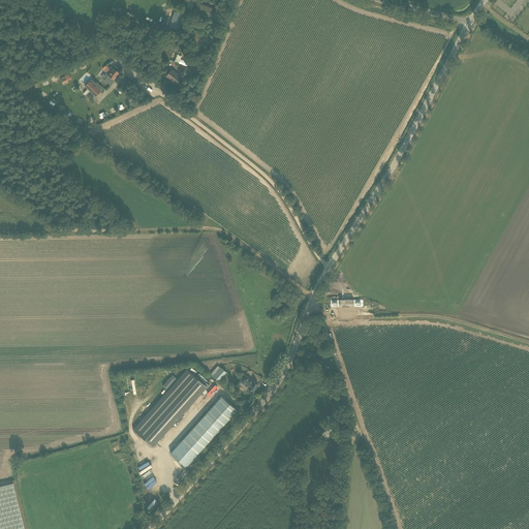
[(168,26),(172,27),(178,30),(182,19),(177,17),(177,16),(174,14),(168,26)]
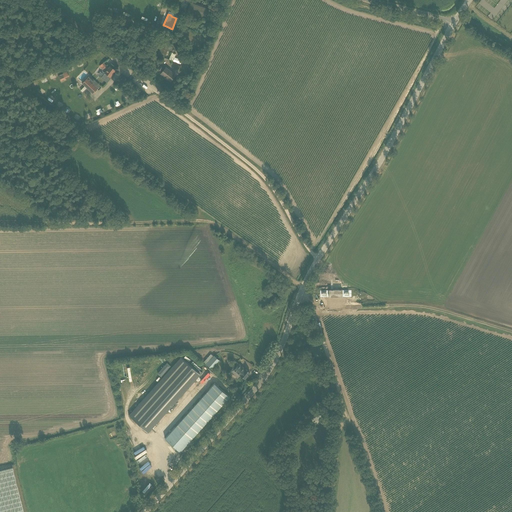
[(164,39),(162,43),(160,42),(159,44),(159,45),(161,46),(158,54),(165,57),(170,42),(164,39)]
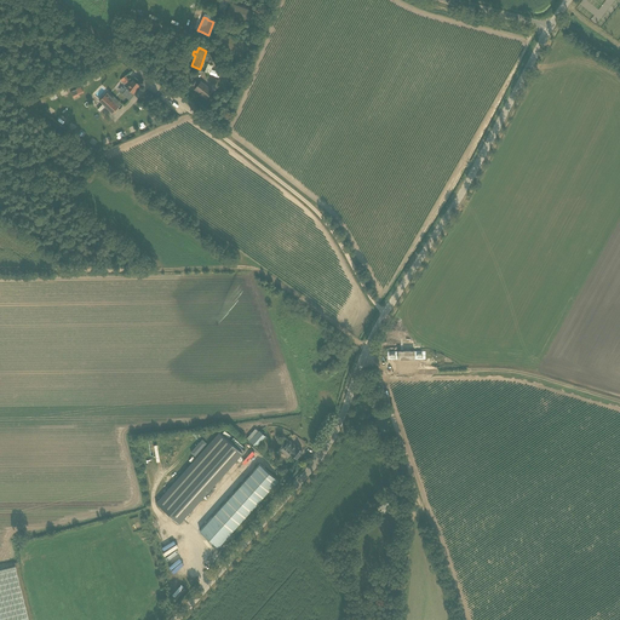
[(128,99),(139,86),(139,85),(133,80),(122,95),(128,99)]
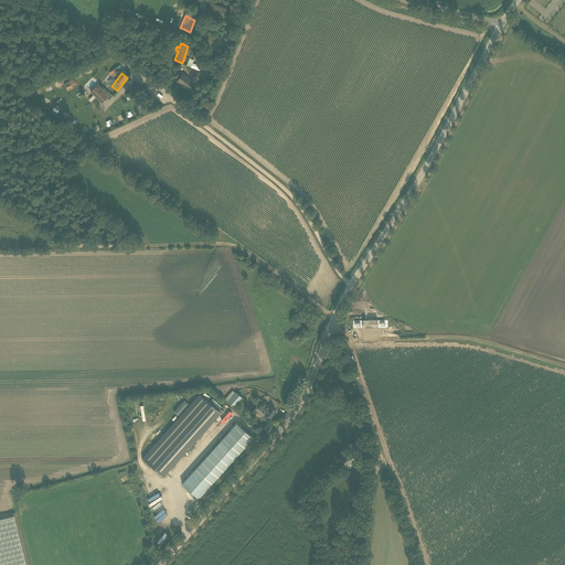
[(188,89),(191,86),(193,83),(183,74),(178,82),(188,89)]
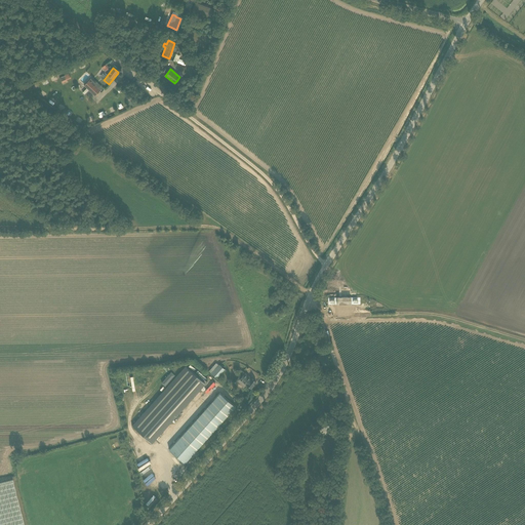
[(67,81),(67,80),(71,78),(69,74),(65,76),(59,78),(63,83),(67,81)]
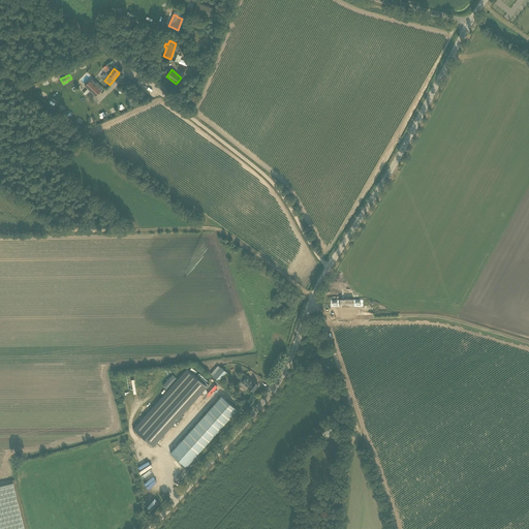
[(90,81),(85,87),(96,97),(100,92),(90,81)]
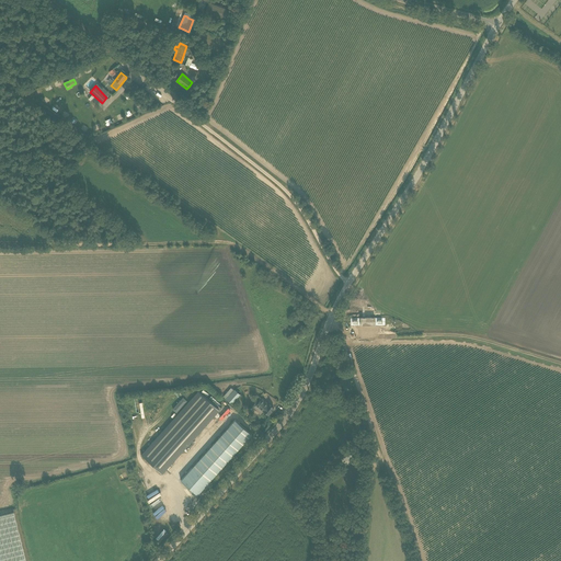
[(235,389),(233,390),(231,388),(224,397),(232,404),(241,395),(235,389)]
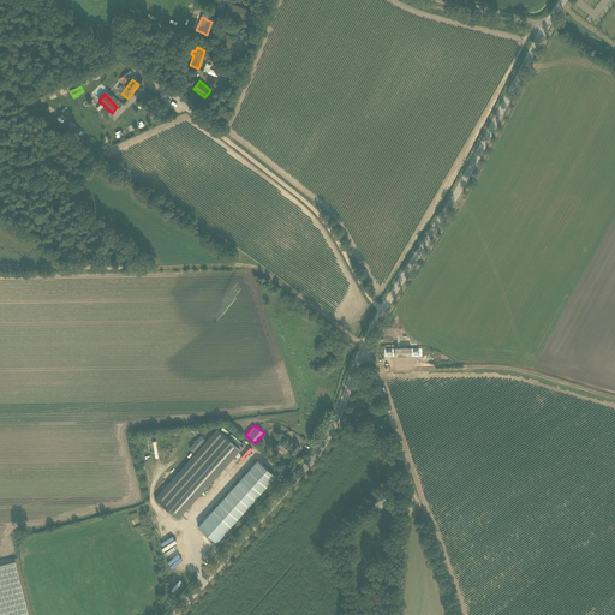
[(240,449),(219,429),(155,500),(178,519),(240,449)]
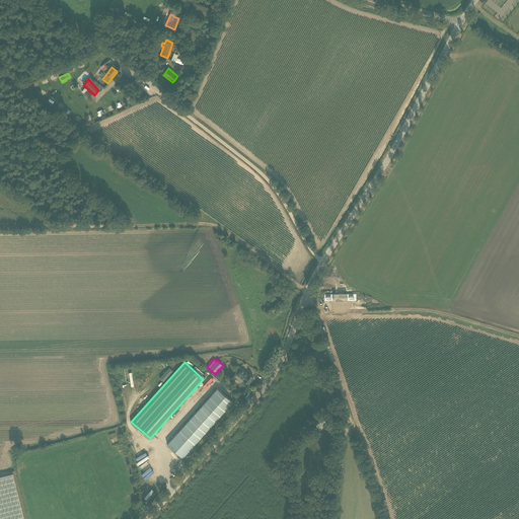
[(248,384),(253,378),(248,374),(247,376),(240,370),(237,375),(243,380),(248,384)]
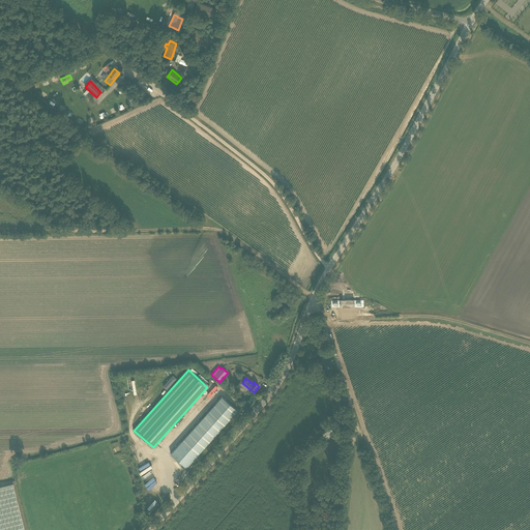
[(238,411),(223,396),(171,454),(186,468),(238,411)]
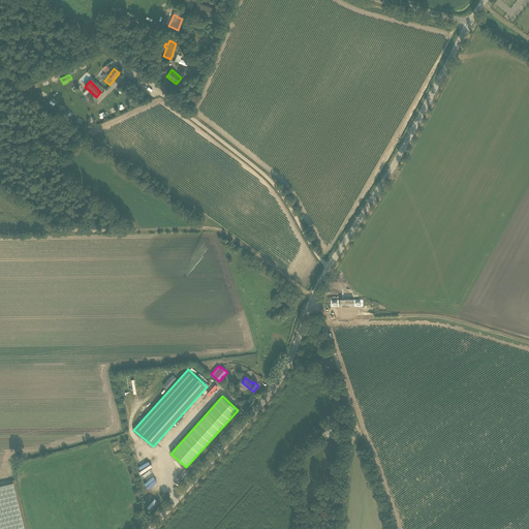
[(333,424),(321,429),(324,434),(336,430),(333,424)]
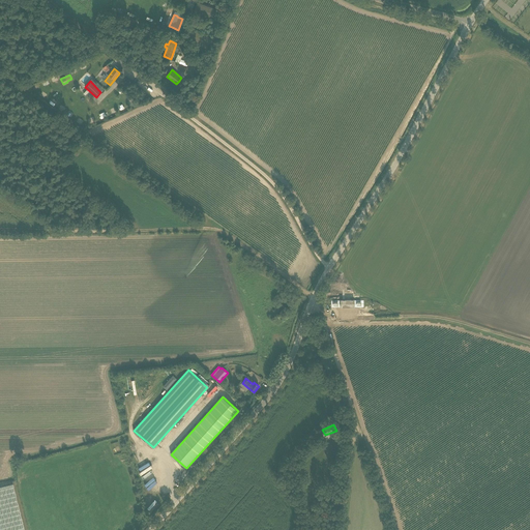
[(114,451),(120,449),(118,441),(112,443),(114,451)]
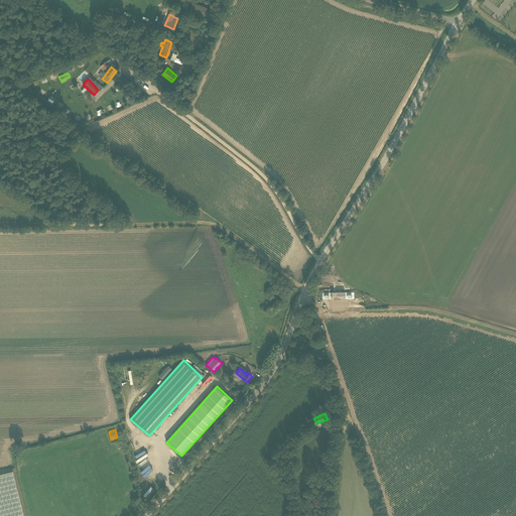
[(150,462),(148,458),(146,459),(145,455),(135,460),(138,467),(150,462)]
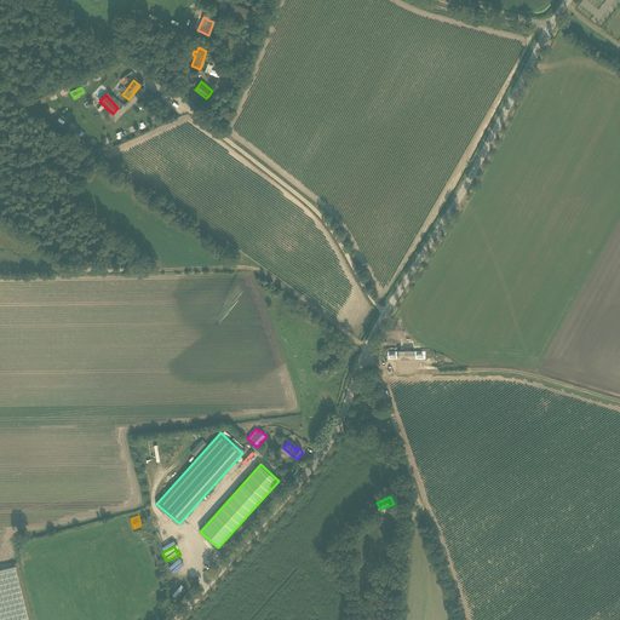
[(0,569),(0,619),(28,619),(16,567),(0,569)]
